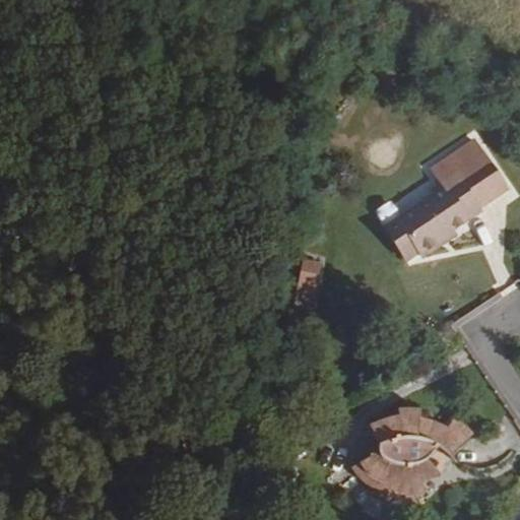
[(389,163),(395,144),(376,138),(370,156),(389,163)]
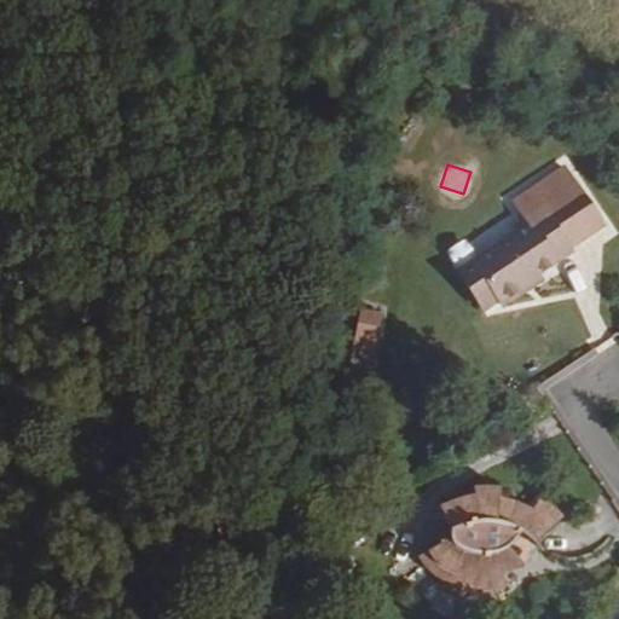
[(457,272),(484,311),(498,301),(502,307),(525,293),(521,287),(539,275),(572,254),(570,250),(603,229),(565,169),(514,202),(530,225),(457,272)]
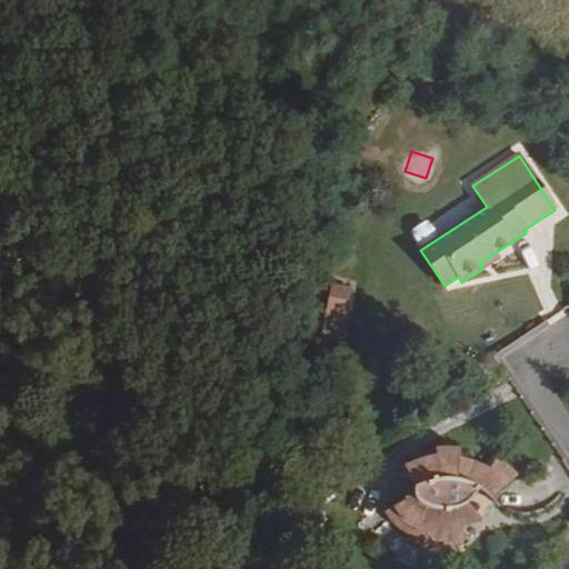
[(496,252),(479,263),(482,269),(500,258),(496,252)]
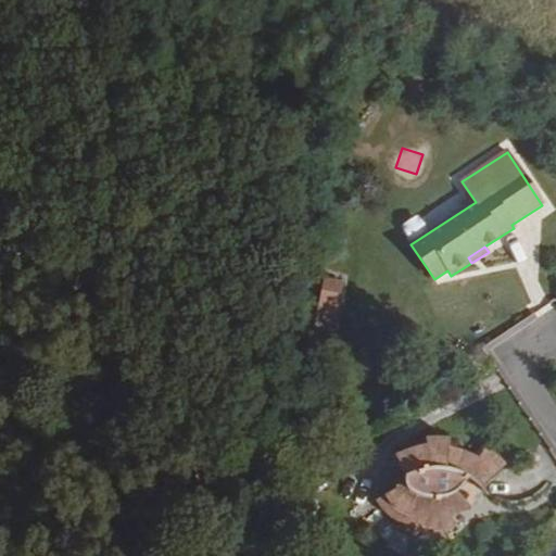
[(339,312),(348,279),(326,274),(317,306),(339,312)]
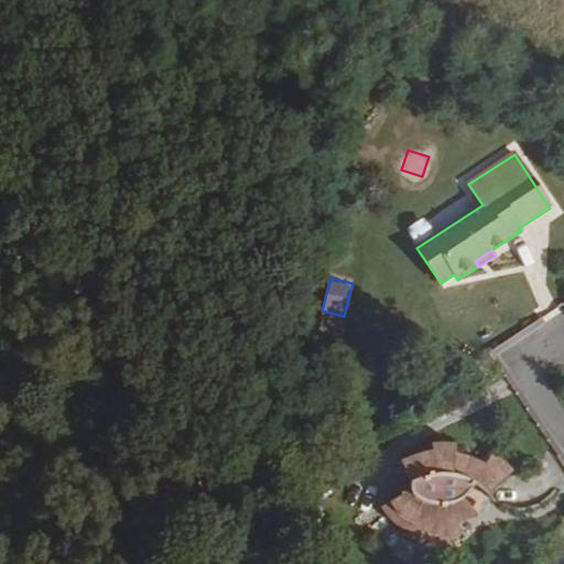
[(409,481),(408,491),(388,503),(380,508),(386,517),(394,524),(403,530),(412,534),(421,537),(434,538),(443,539),(455,537),(461,535),(458,523),(468,520),(477,514),(463,499),(469,494),(473,488),(487,497),(513,470),(503,462),(491,453),(485,464),(477,461),(469,457),(454,452),(455,445),(445,444),(436,444),(430,444),(431,451),(421,453),(408,458),(399,463),(409,481)]
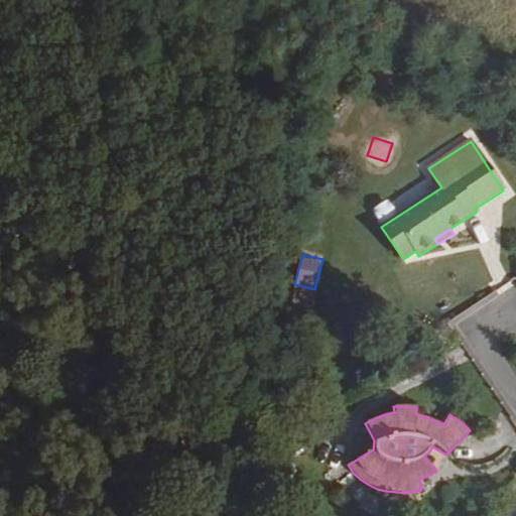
All buildings are outlined.
